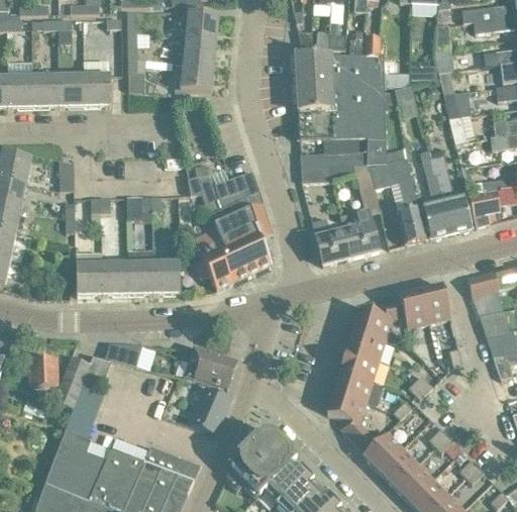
[(367,12),(368,0),(355,0),(355,12),(367,12)]
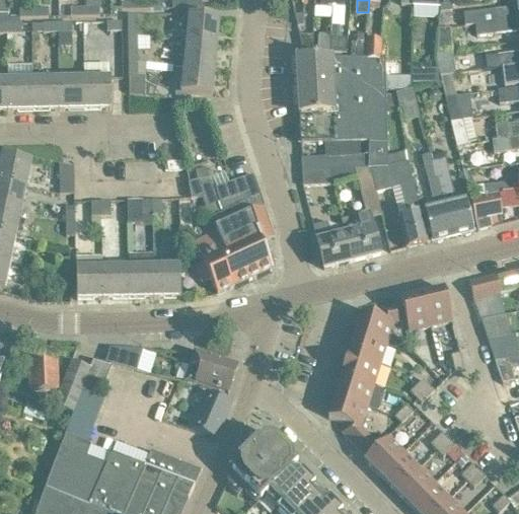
[(518,15),(518,0),(517,0),(518,4),(464,10),(465,23),(476,21),(495,18),(518,15)]
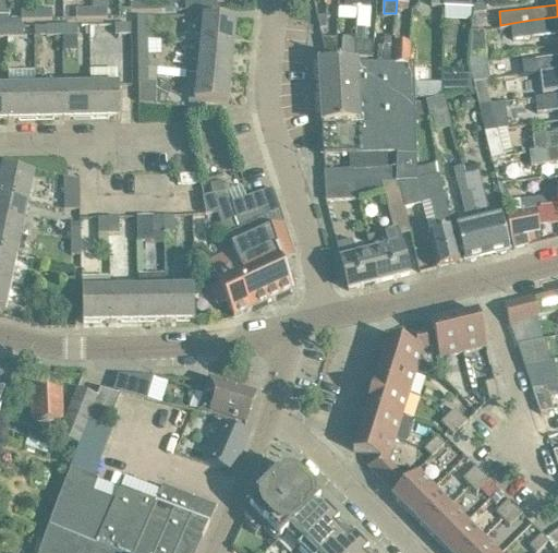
[(485,1),(472,1),(472,4),(472,10),(485,9),(485,1)]
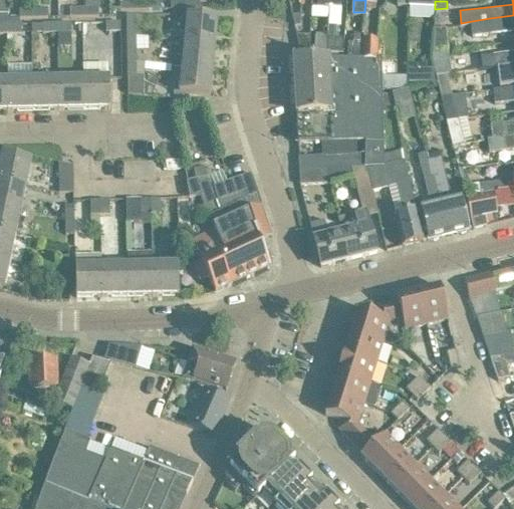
[(97,12),(97,3),(83,4),(83,13),(97,12)]
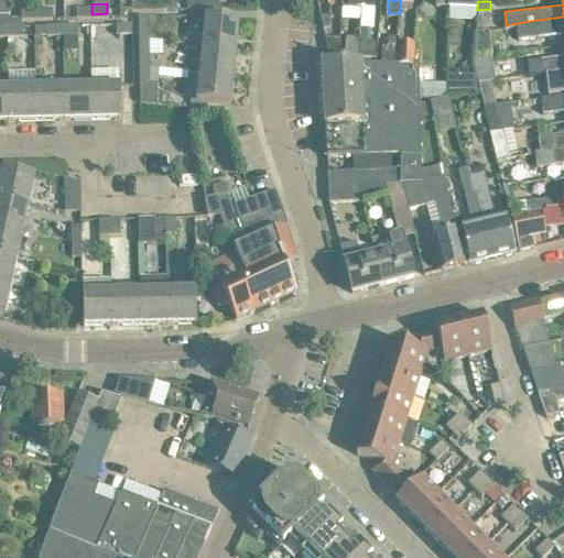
[(91,14),(91,4),(76,4),(76,14),(91,14)]
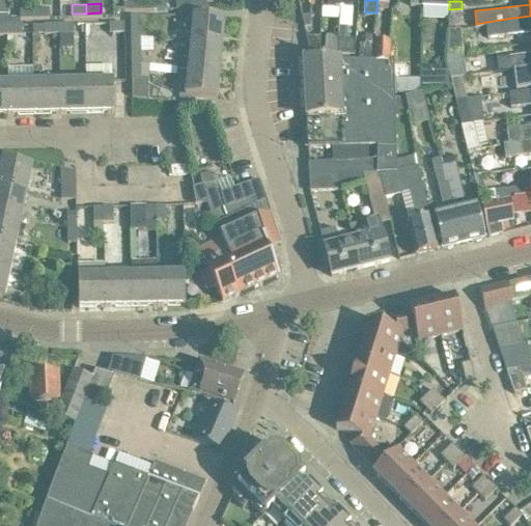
[(34,15),(34,5),(20,5),(21,15),(34,15)]
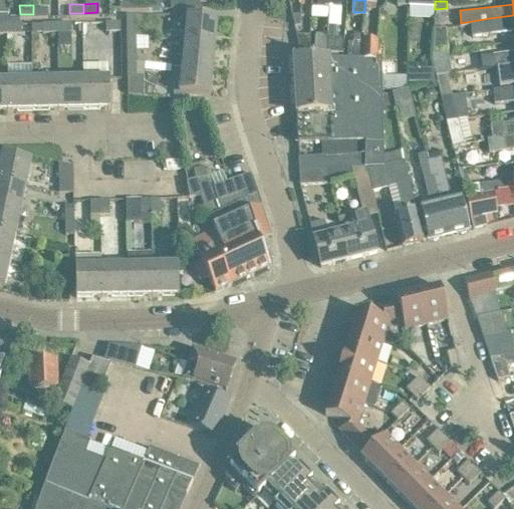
[(47,13),(47,5),(33,5),(33,14),(47,13)]
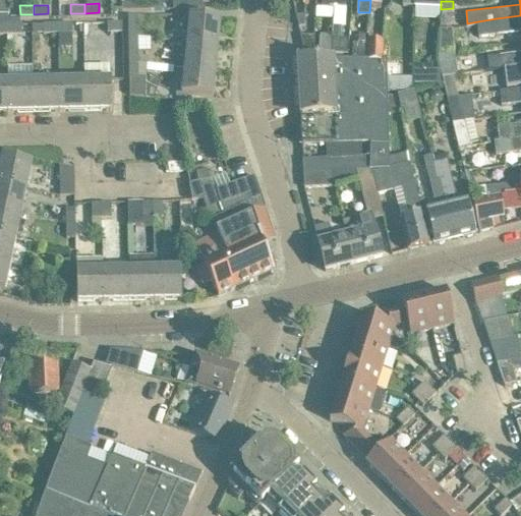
[(218,41),(220,14),(188,11),(186,38),(218,41)]
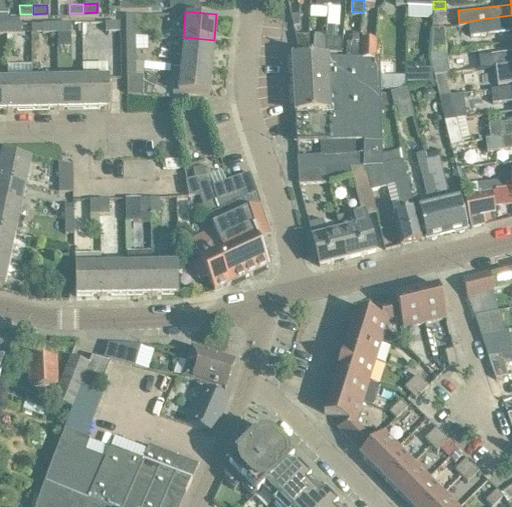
[(126,12),(126,33),(135,32),(135,12),(126,12)]
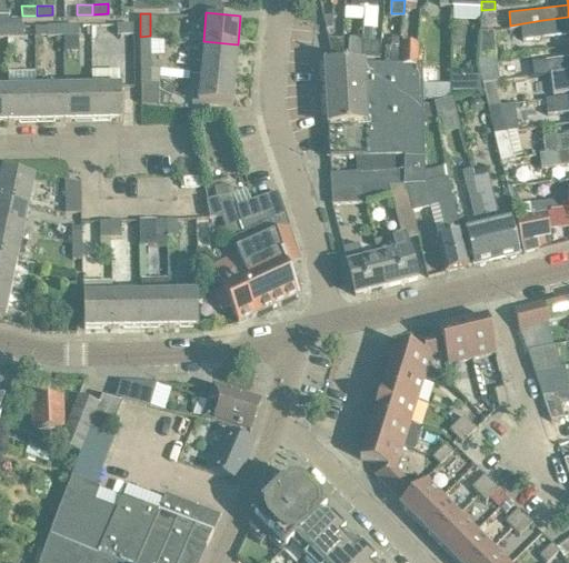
[(568,17),(542,20),(522,23),(523,37),(568,30),(568,17)]
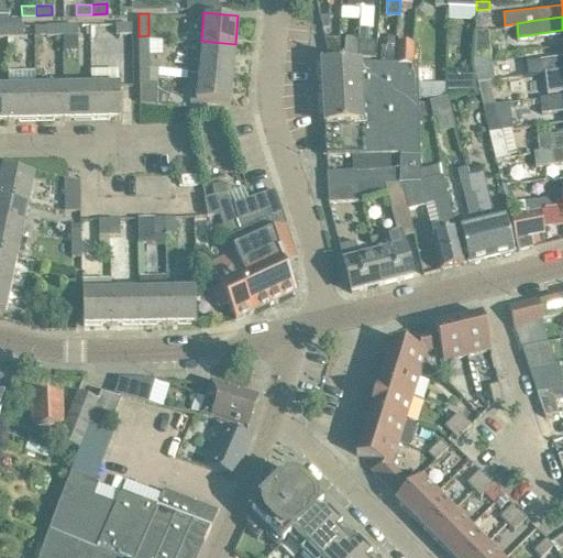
[(131,31),(131,21),(116,21),(117,31),(131,31)]
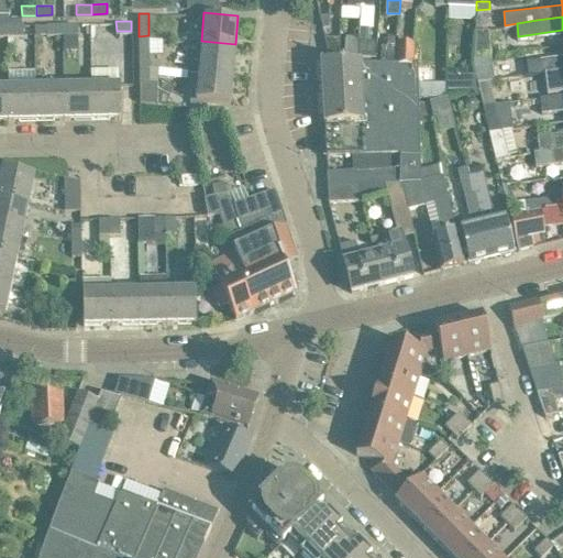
[(62,32),(62,22),(35,22),(35,32),(62,32)]
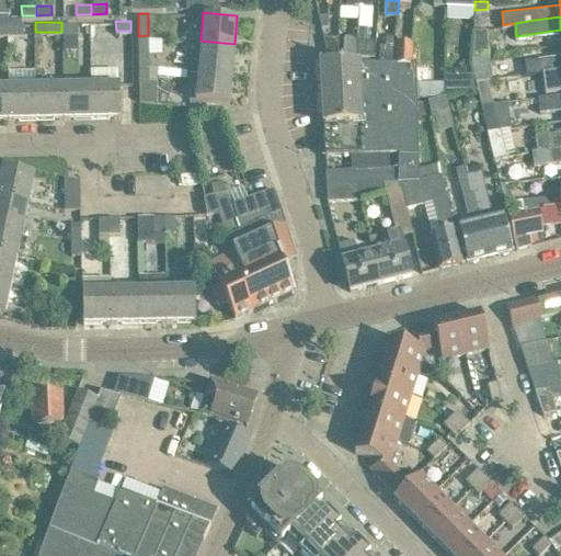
[(78,48),(78,32),(77,22),(61,22),(61,32),(63,32),(64,48),(78,48)]
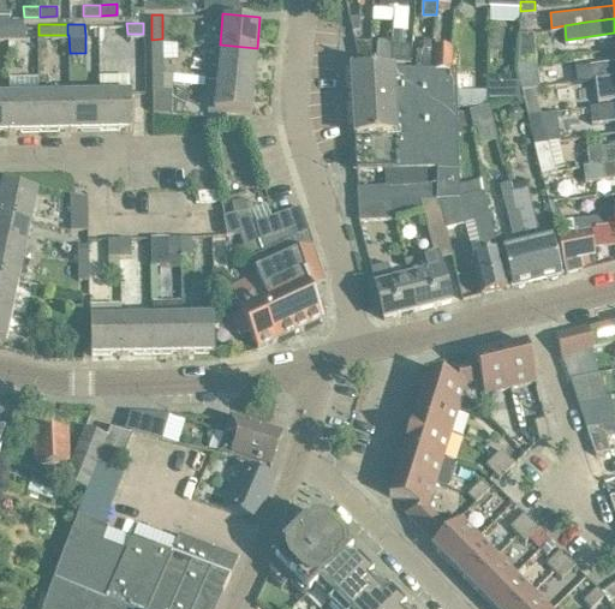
[(24,36),(24,25),(7,25),(7,36),(24,36)]
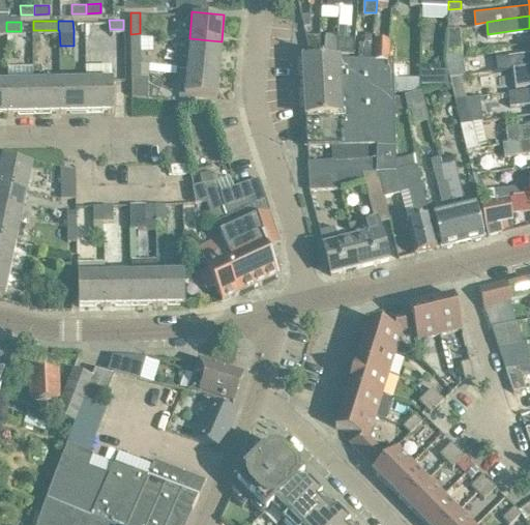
[(337,23),(337,32),(337,51),(353,52),(354,36),(347,36),(347,24),(337,23)]
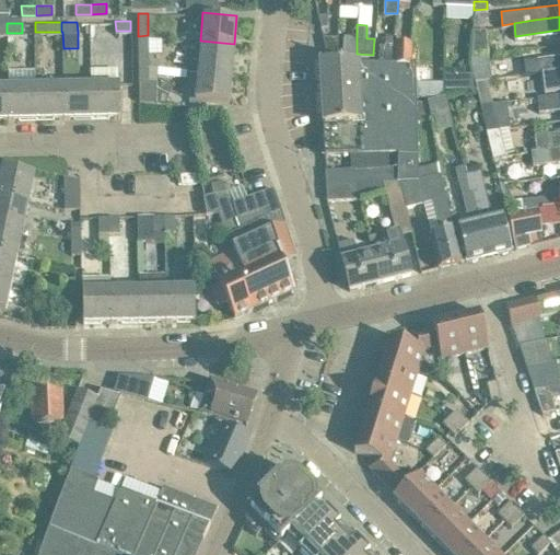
[(473,29),(474,51),(488,49),(485,27),(473,29)]
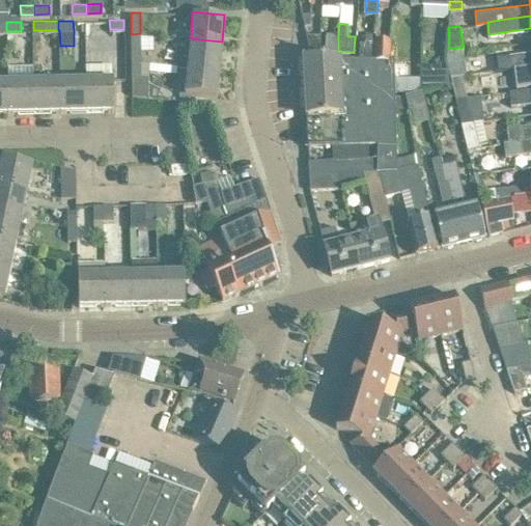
[(320,32),(306,32),(310,51),(319,51),(320,32)]
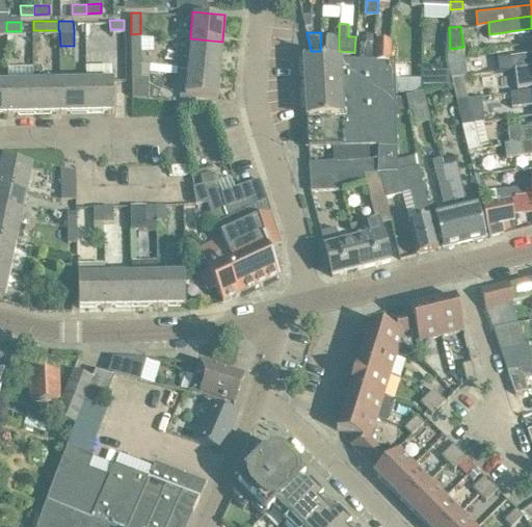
[(339,51),(339,32),(326,32),(325,51),(339,51)]
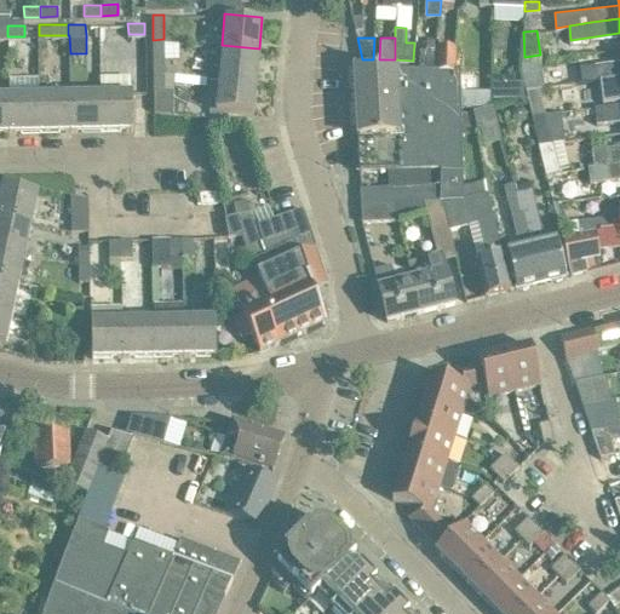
[(435,67),(436,49),(436,38),(426,38),(426,49),(420,49),(420,67),(435,67)]
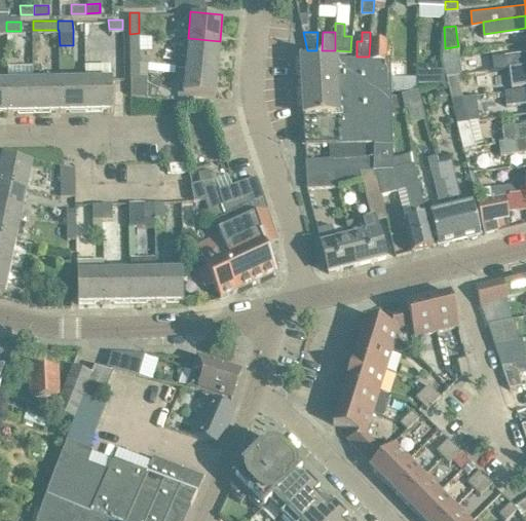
[(152,34),(139,33),(129,34),(130,59),(140,59),(140,48),(152,48),(152,34)]
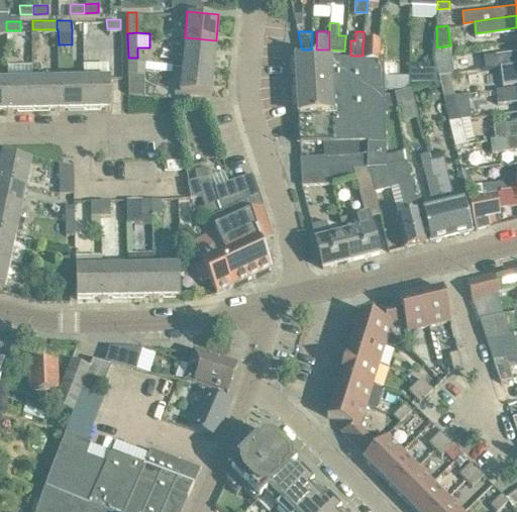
[(213,66),(216,40),(185,37),(182,63),(213,66)]
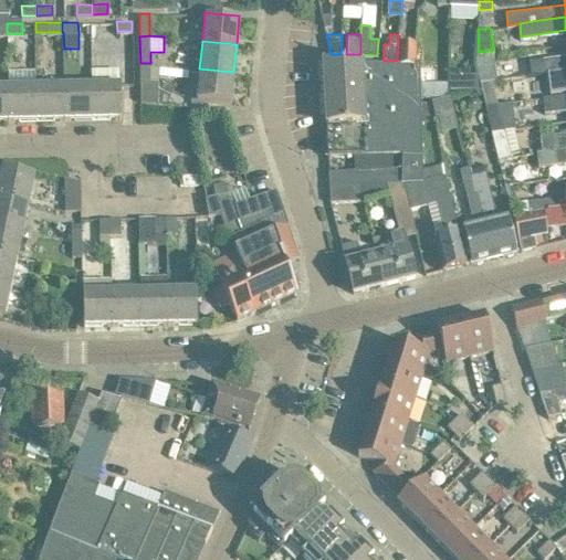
[(418,44),(398,44),(397,61),(417,62),(418,44)]
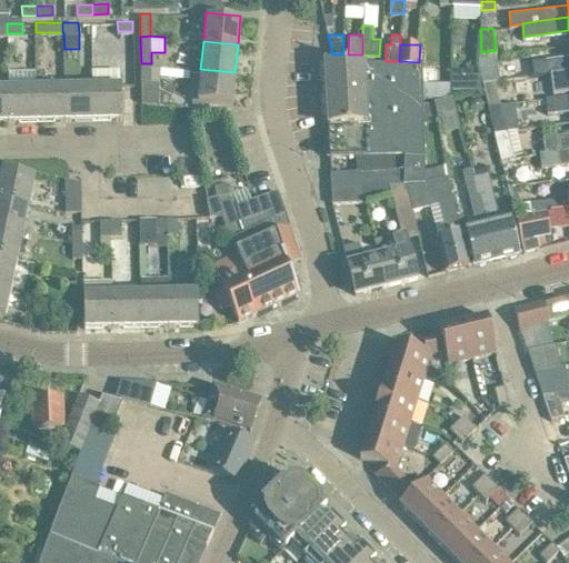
[(500,78),(496,50),(481,52),(477,53),(481,82),(483,81),(496,79),(500,78)]
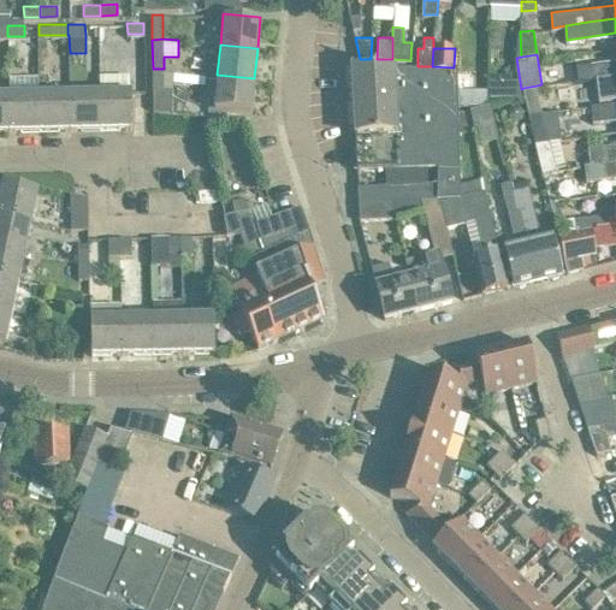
[(615,73),(615,59),(576,64),(578,80),(585,78),(593,77),(615,73)]
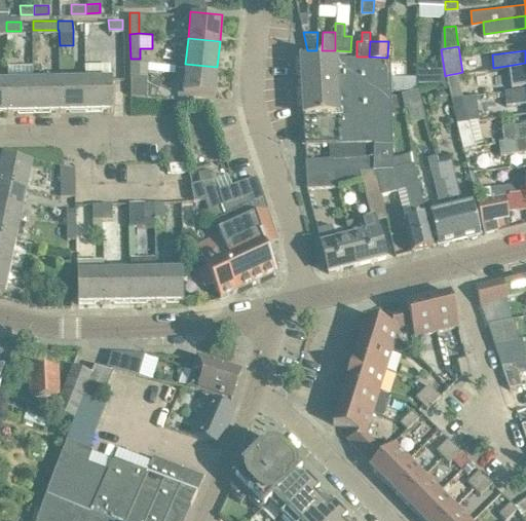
[(390,58),(387,58),(369,57),(357,57),(321,56),(300,54),(304,143),(374,139),(373,154),(305,158),(306,172),(332,172),(375,170),(391,170),(391,155),(390,58)]
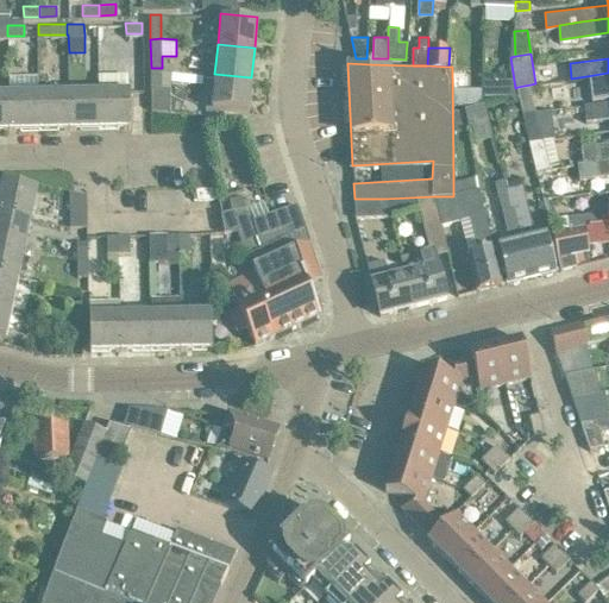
[(173,69),(162,68),(151,68),(151,107),(170,107),(171,85),(173,69)]
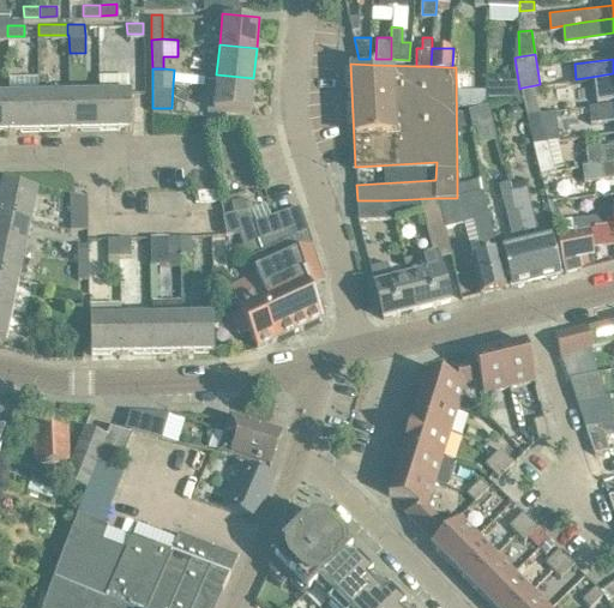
[(613,73),(591,77),(583,78),(584,91),(613,88),(613,73)]
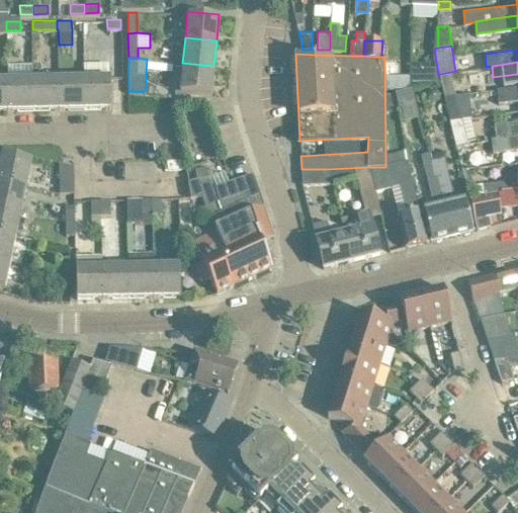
[(211,92),(213,66),(182,63),(180,89),(211,92)]
